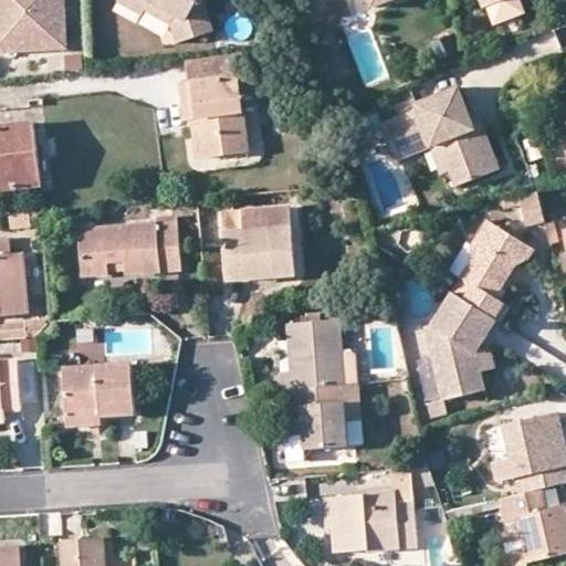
[(4,0),(8,51),(69,48),(65,0),(4,0)]
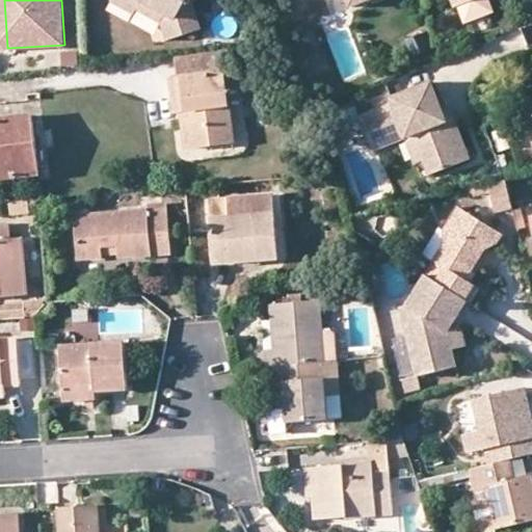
[(134,15),(136,9),(140,1),(137,0),(112,0),(111,3),(134,15)]
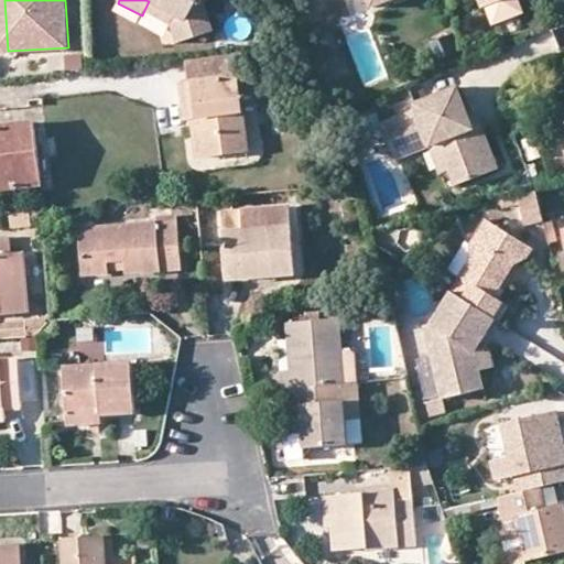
[(144,10),(172,24),(179,44),(213,32),(204,4),(205,0),(145,0),(149,1),(144,10)]
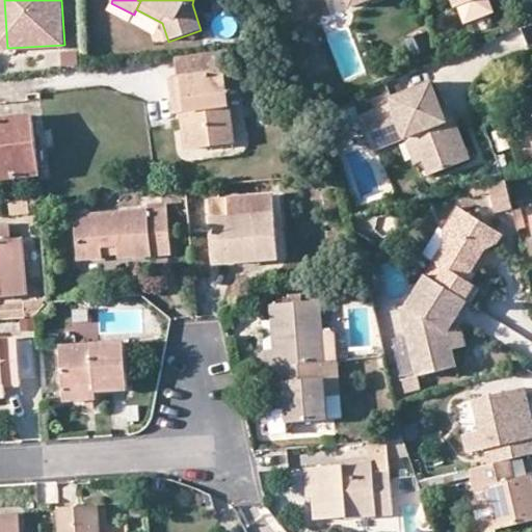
[(347,0),(352,10),(379,0),(347,0)]
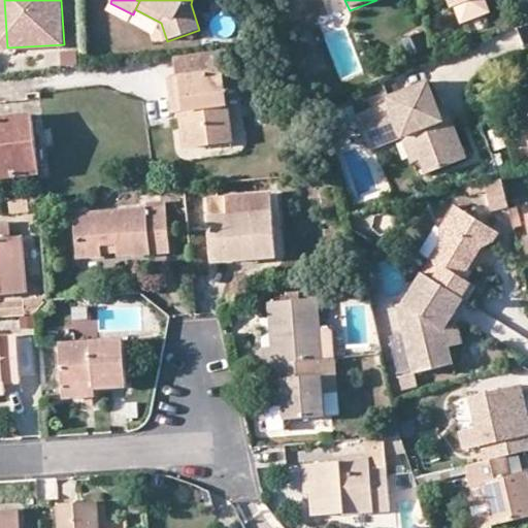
[(456,8),(476,0),(449,0),(453,9),(456,8)]
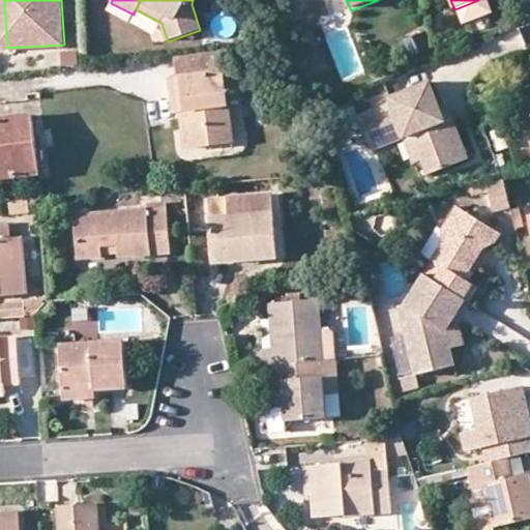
[(495,15),(490,0),(478,0),(458,8),(465,26),(495,15)]
